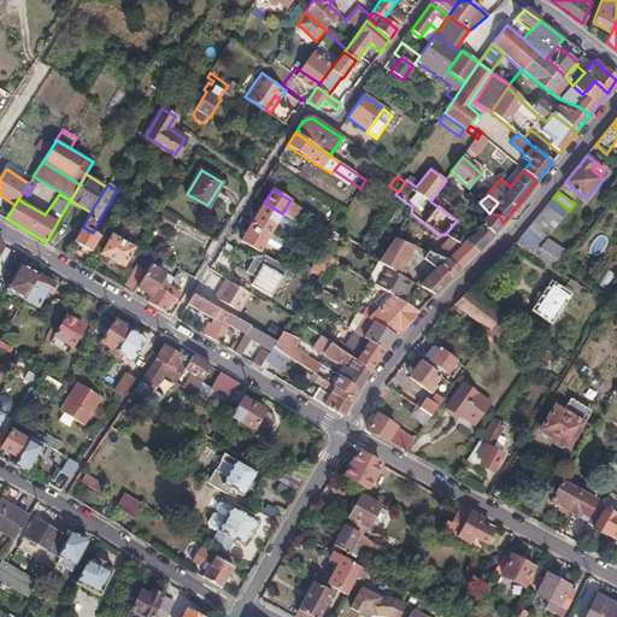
[(546,206),(563,219),(569,211),(553,198),(546,206)]
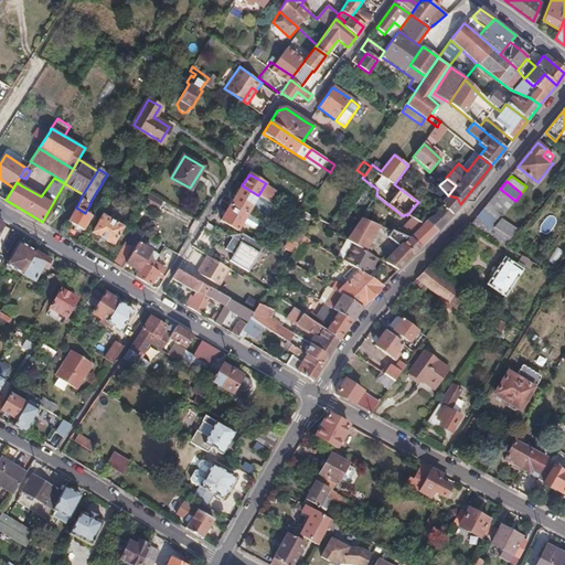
[(64,183),(63,185),(82,196),(83,194),(64,183)]
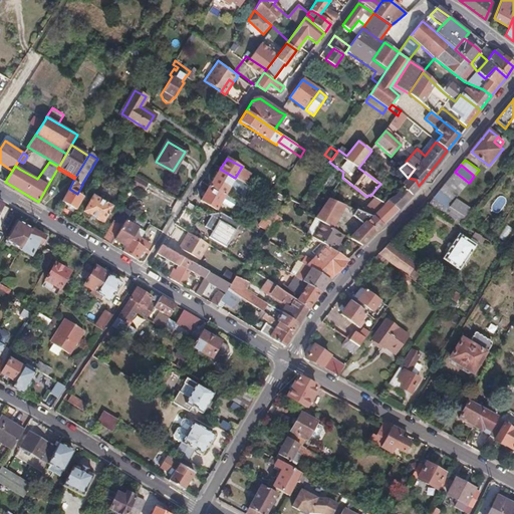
[(235,178),(244,183),(250,174),(241,168),(235,178)]
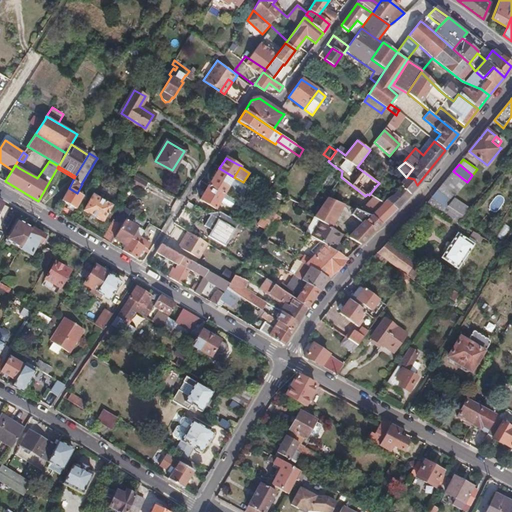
[(209,186),(224,194),(231,181),(234,177),(219,168),(209,186)]
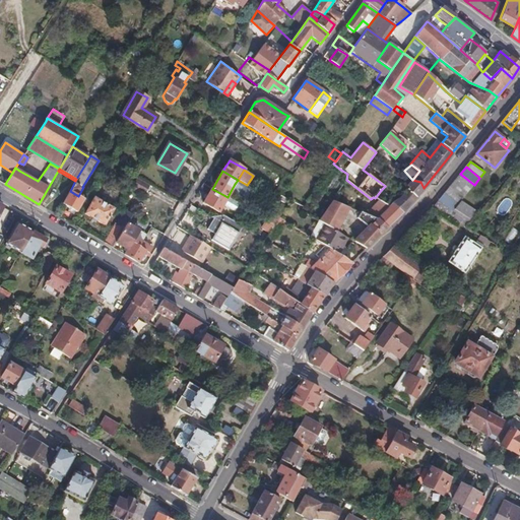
[(469,191),(474,185),(460,174),(455,179),(469,191)]
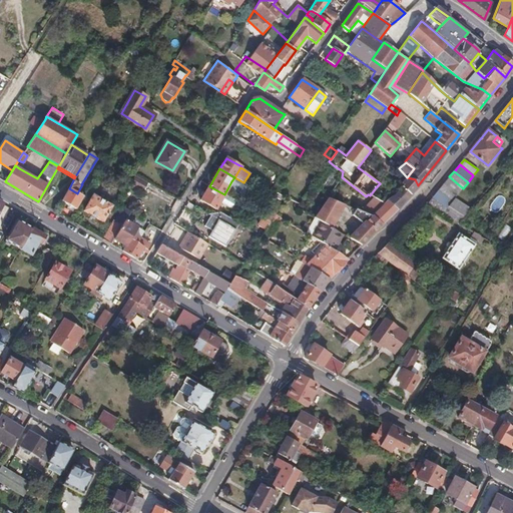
[(142,190),(147,181),(134,174),(129,182),(142,190)]
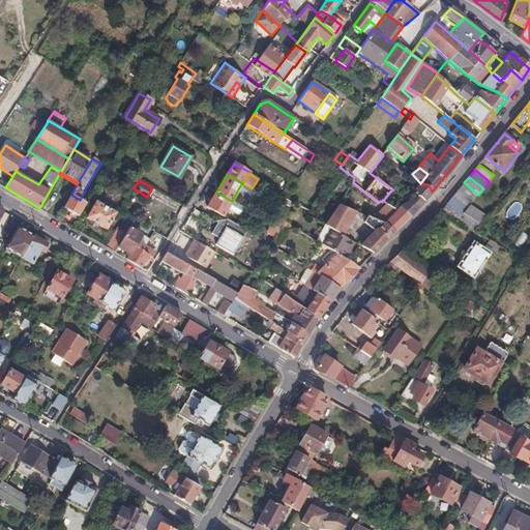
[(473,201),(478,195),(464,182),(459,189),(473,201)]
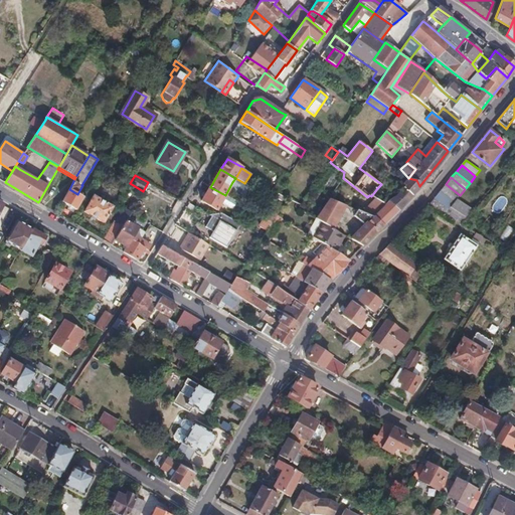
[(242,188),(244,183),(235,178),(232,182),(242,188)]
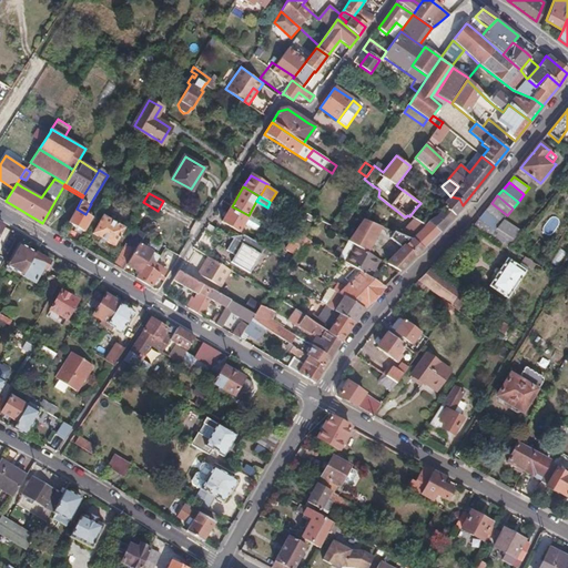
[(459,199),(450,196),(445,202),(446,204),(443,209),(454,217),(463,205),(459,199)]
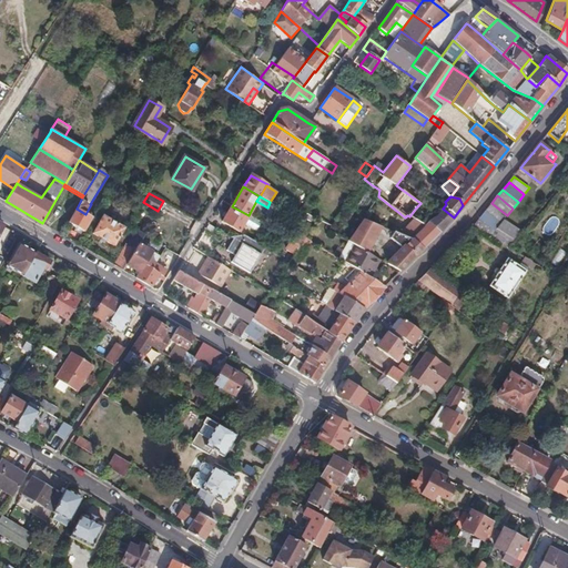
[(505,219),(507,215),(492,203),(486,211),(501,223),(505,219)]
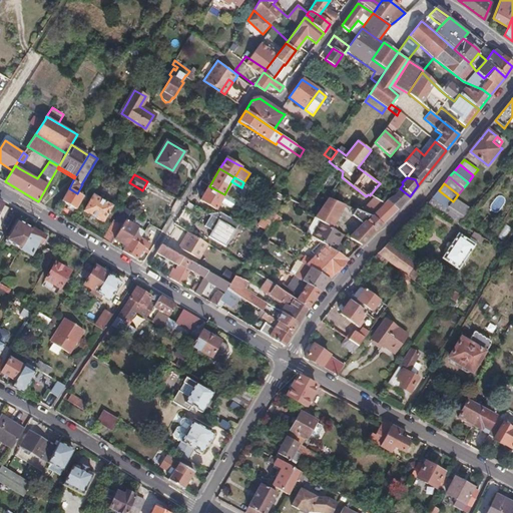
[(215,208),(224,194),(209,186),(200,200),(215,208)]
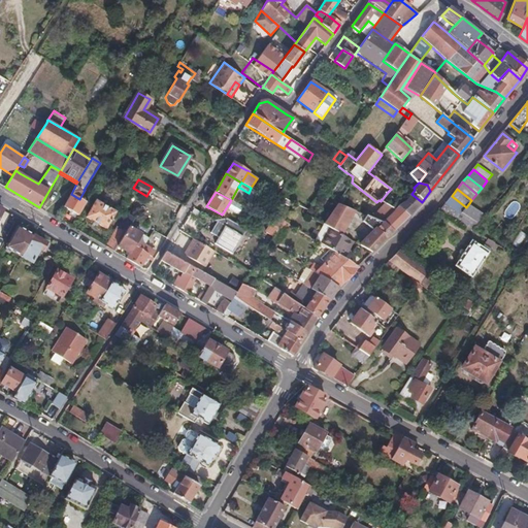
[(399,205),(387,193),(381,201),(385,204),(394,209),(398,205),(399,205)]
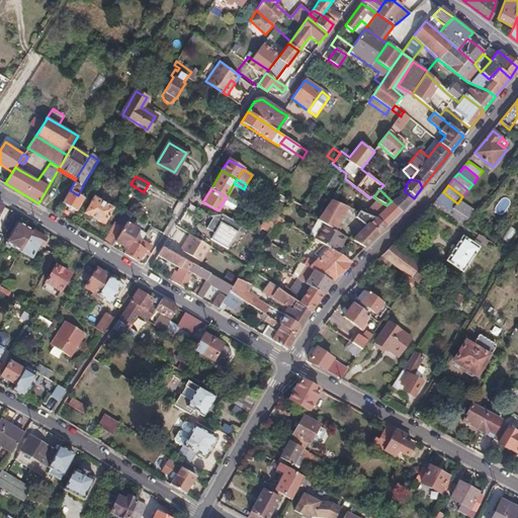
[(70,190),(62,203),(75,210),(83,197),(78,195),(70,190)]
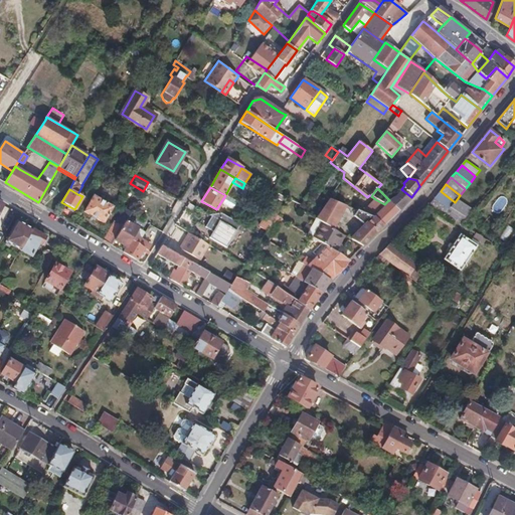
[(450,208),(455,202),(441,191),(435,197),(450,208)]
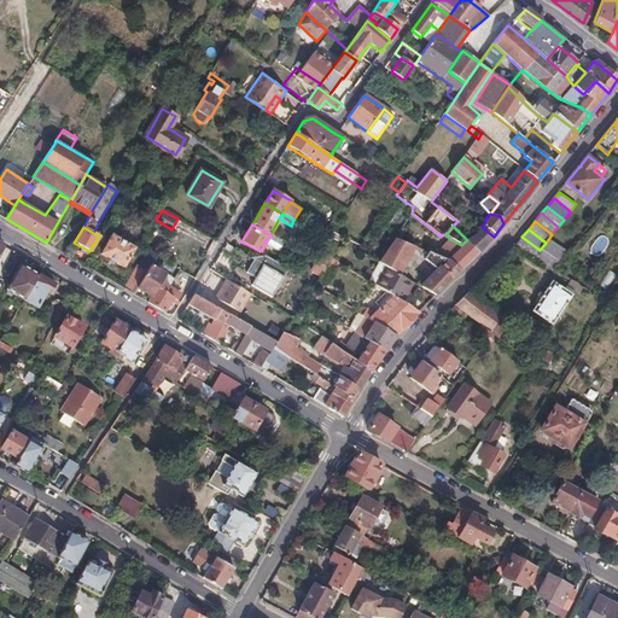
[(100,254),(123,267),(134,249),(111,235),(100,254)]
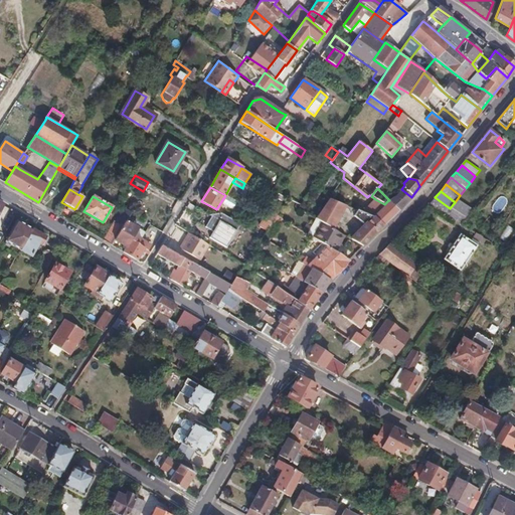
[(465,220),(455,212),(450,208),(435,197),(430,204),(461,224),(465,220)]
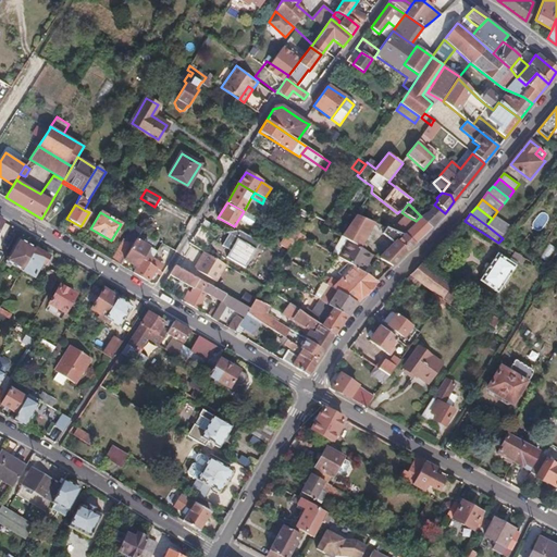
[(511,227),(495,214),(486,225),(503,238),(511,227)]
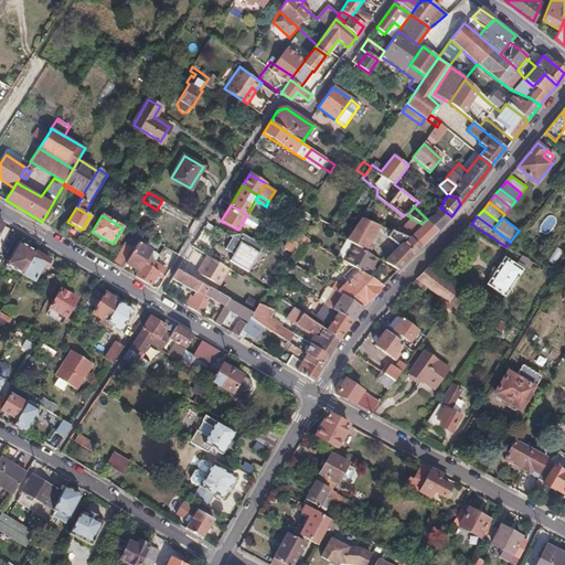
[(381,226),(360,219),(345,241),(347,241),(353,245),(366,252),(381,226)]
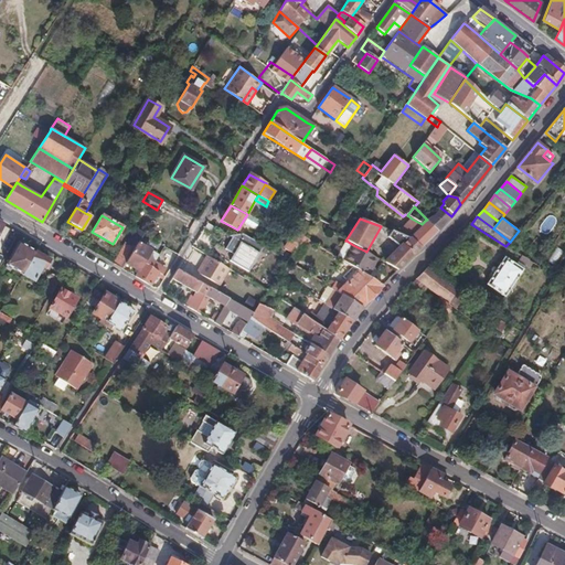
[(422,224),(412,219),(397,233),(409,237),(422,224)]
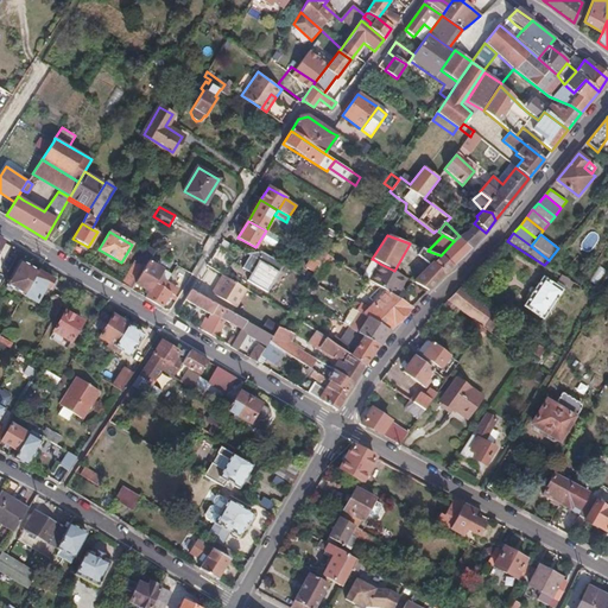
[(327,254),(335,242),(323,236),(312,257),(315,259),(322,263),(327,254)]
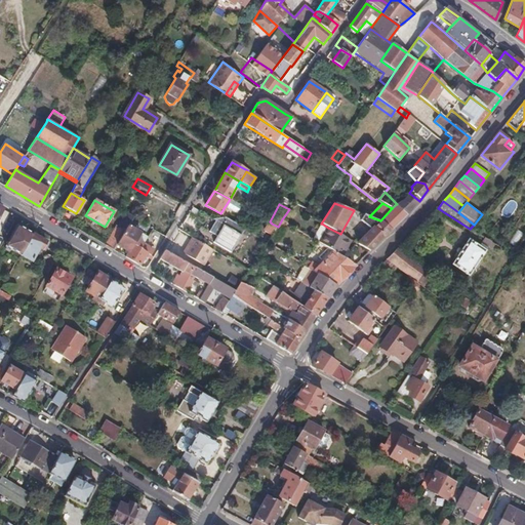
[(391,230),(407,214),(396,204),(392,208),(380,220),(391,230)]
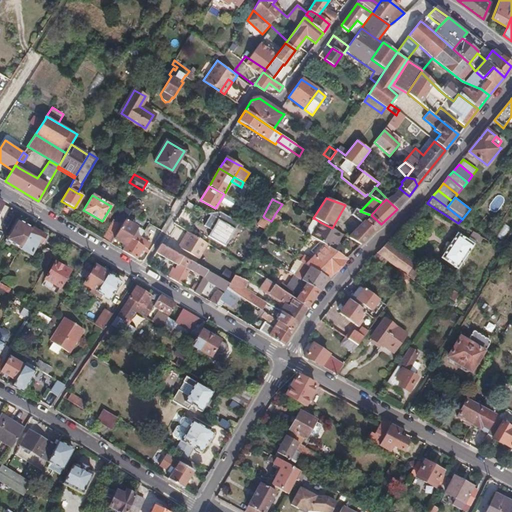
[(130,210),(123,206),(115,219),(122,224),(124,220),(130,210)]
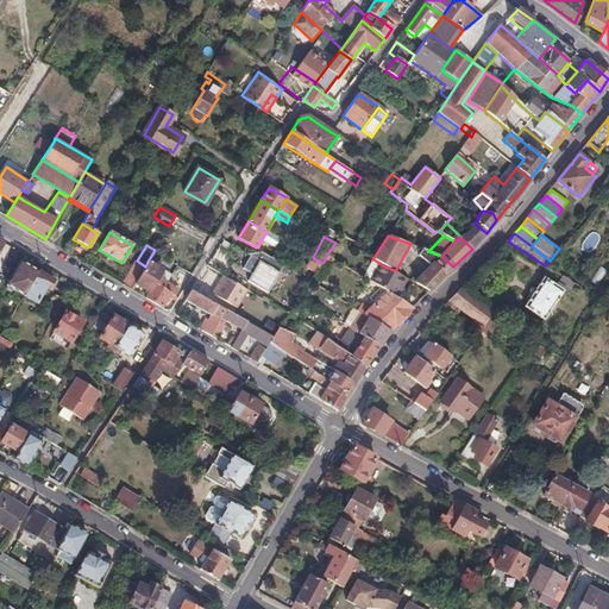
[(429,292),(453,267),(441,256),(428,251),(422,249),(418,257),(431,267),(414,283),(429,292)]
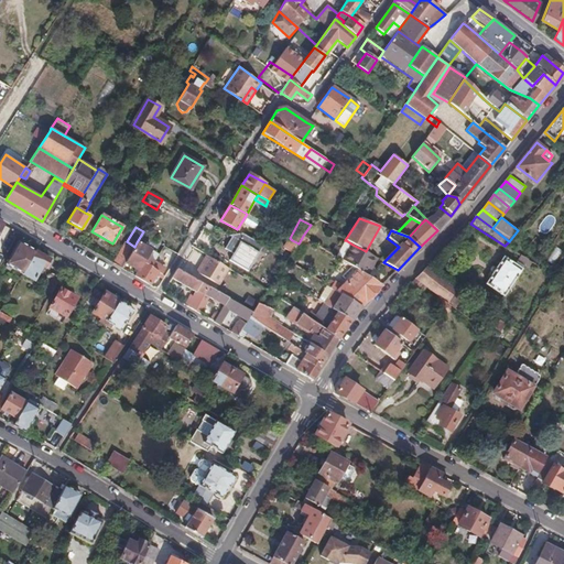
[(229,260),(248,271),(263,246),(242,234),(229,236),(223,247),(234,253),(229,260)]
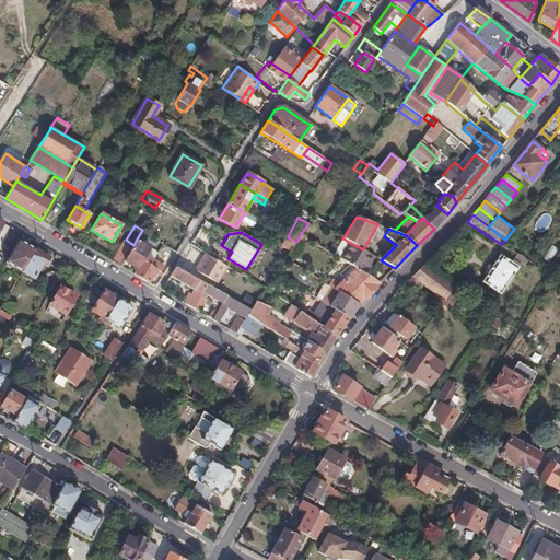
[(308,240),(301,234),(296,242),(286,258),(292,263),(308,240)]
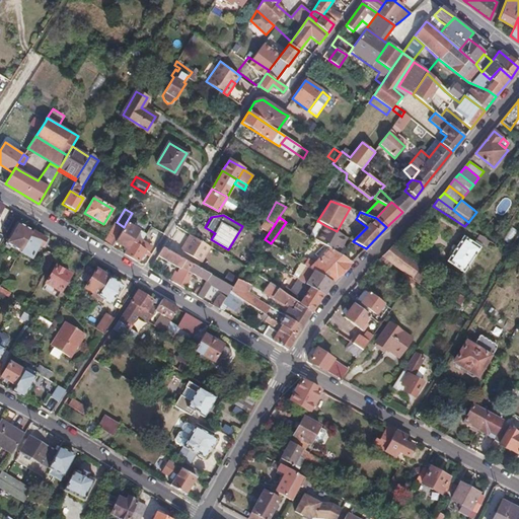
[(265,239),(275,224),(269,221),(258,235),(265,239)]
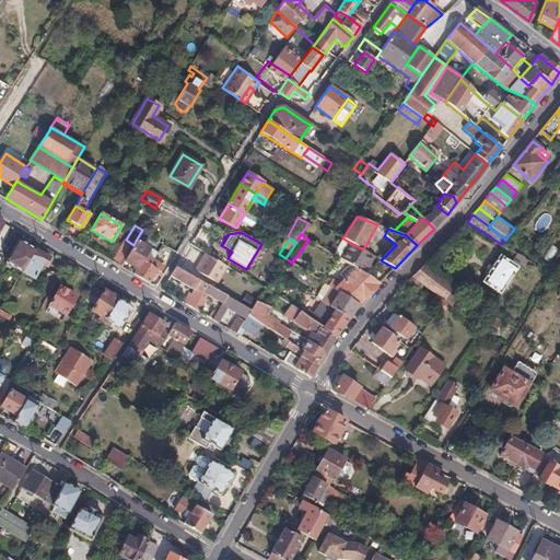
[(350,243),(343,238),(333,254),(340,259),(350,243)]
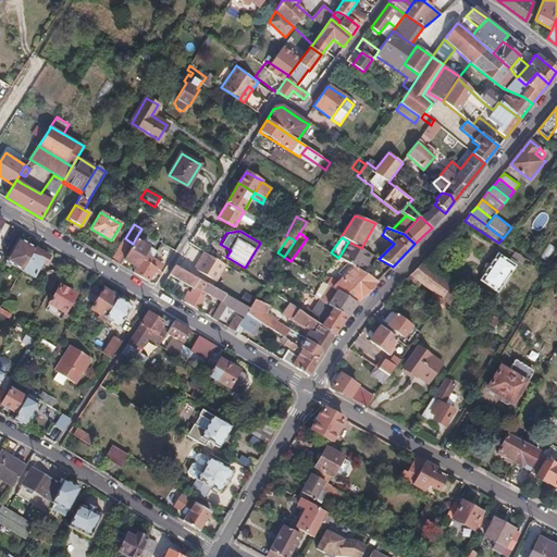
[(123,238),(111,259),(120,265),(123,260),(133,244),(125,238),(123,238)]
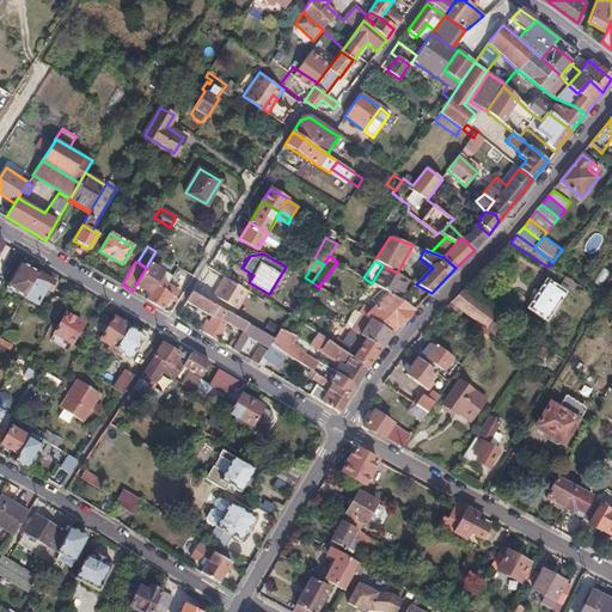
[(24,298),(37,274),(19,263),(5,287),(24,298)]
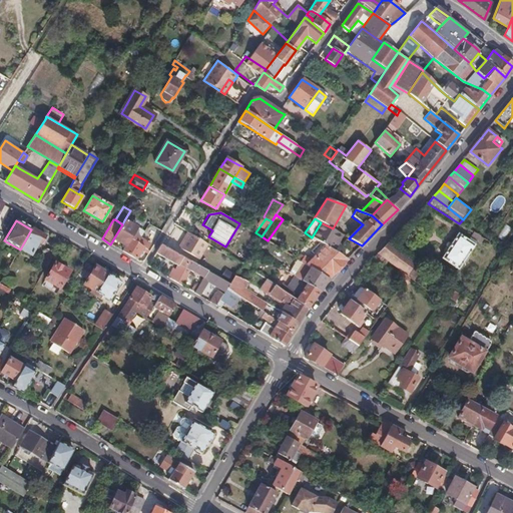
[(140,237),(144,231),(124,220),(122,224),(113,239),(125,245),(129,238),(137,243),(140,237)]
